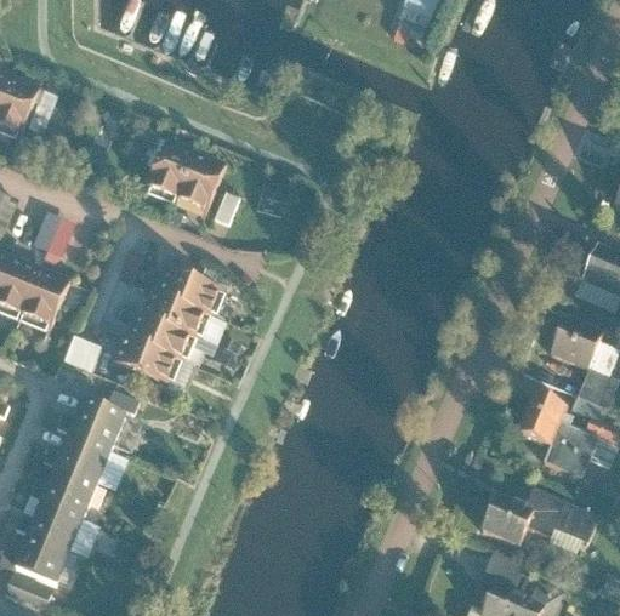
[(405,0),(396,18),(421,32),(437,0),(405,0)]
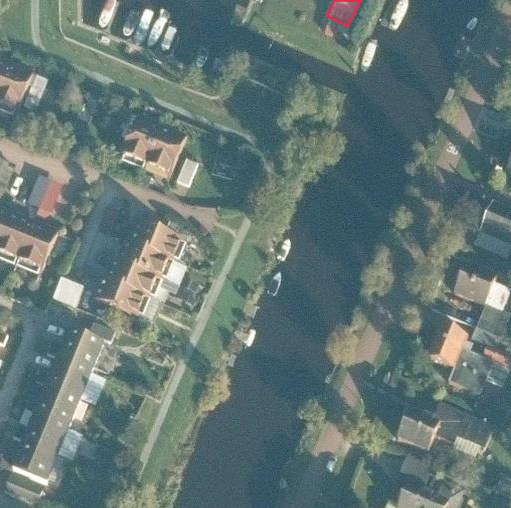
[(0,80),(0,107),(16,114),(34,75),(8,63),(0,80)]
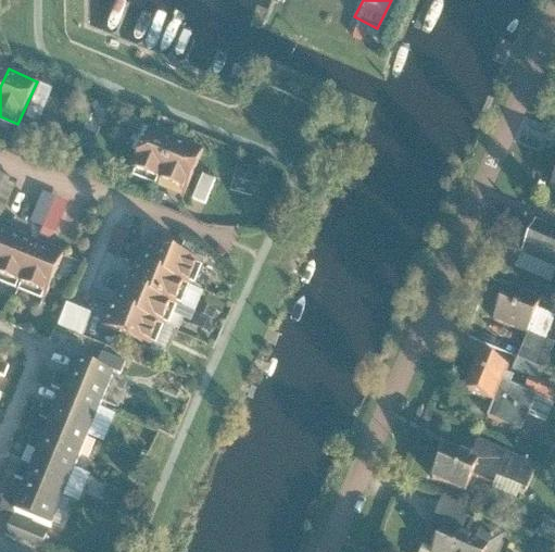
[(158,183),(176,140),(150,130),(131,171),(158,183)]
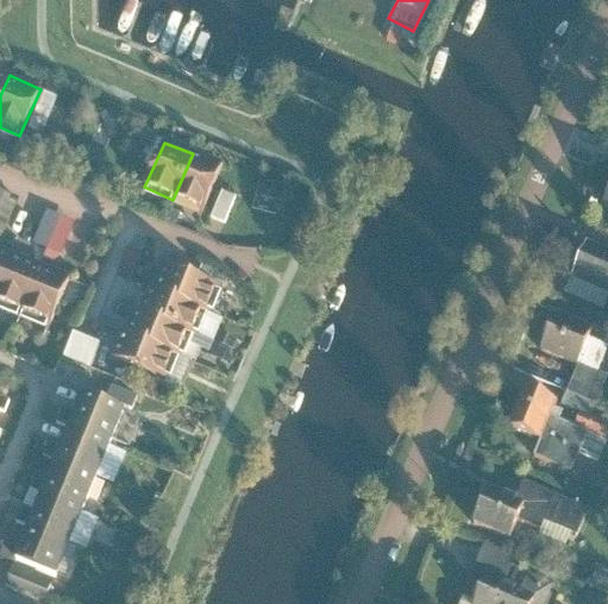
[(202,212),(221,164),(193,153),(173,200),(202,212)]
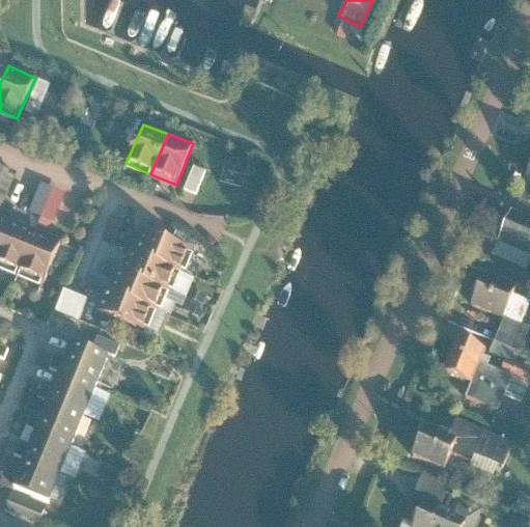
[(247,179),(249,154),(225,153),(223,177),(247,179)]
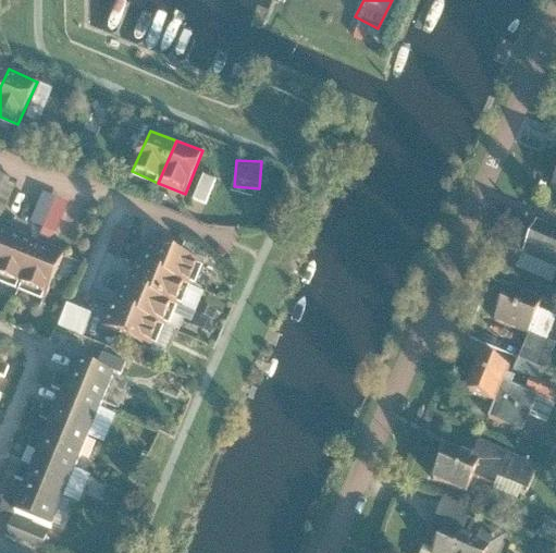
[(0,169),(0,210),(7,212),(19,175),(0,169)]
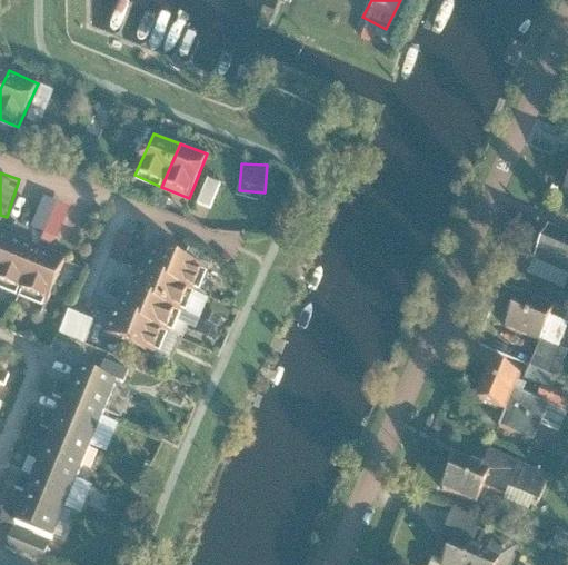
[(206,175),(200,201),(216,205),(222,179),(206,175)]
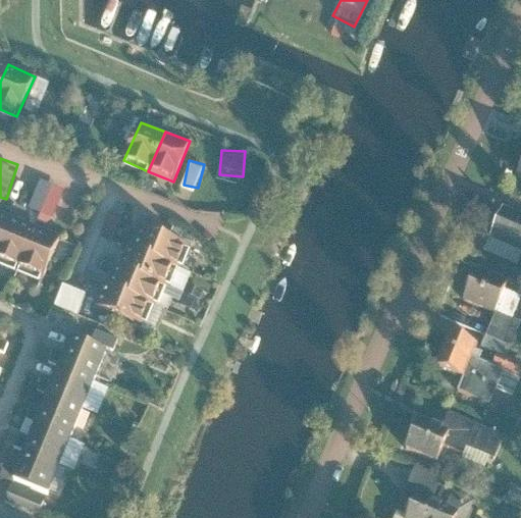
[(31,204),(55,213),(65,186),(41,176),(31,204)]
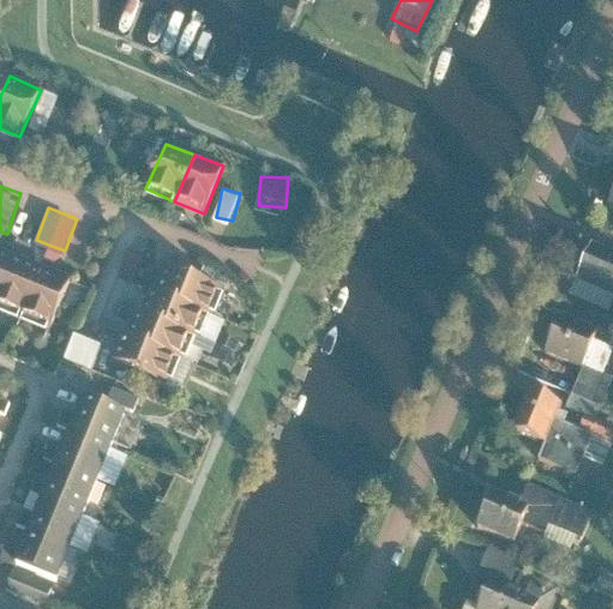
[(612,251),(592,241),(576,276),(612,293),(612,251)]
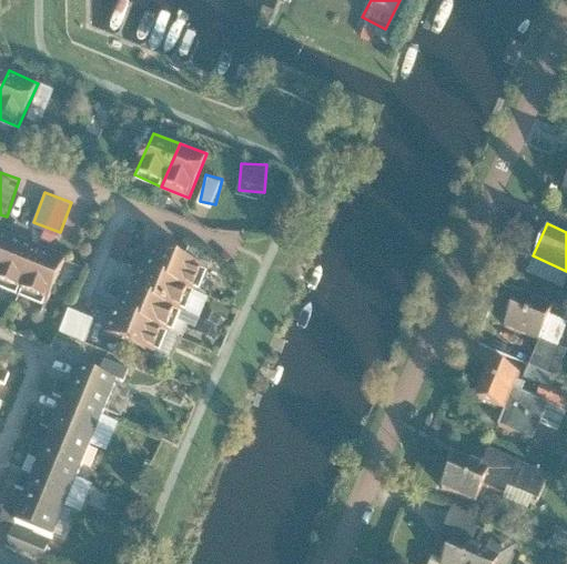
[(0,261),(12,233),(0,227),(0,261)]
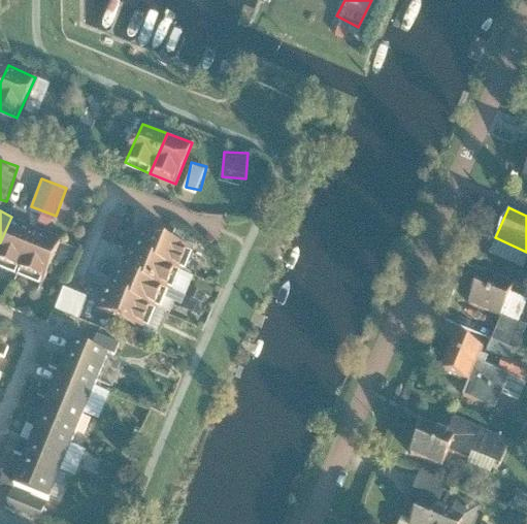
[(109,211),(105,234),(117,237),(121,215),(109,211)]
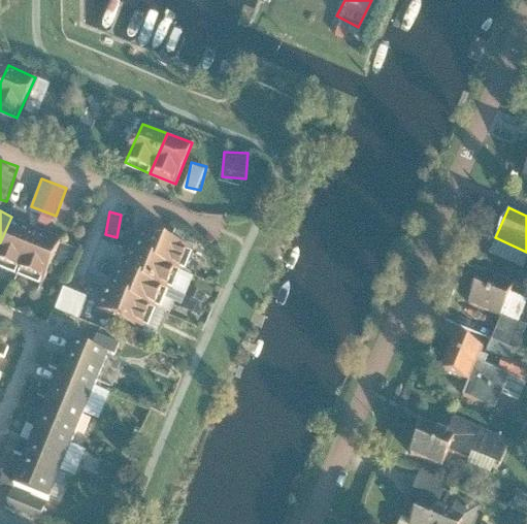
[(0,263),(20,270),(37,227),(11,217),(0,242),(0,263)]
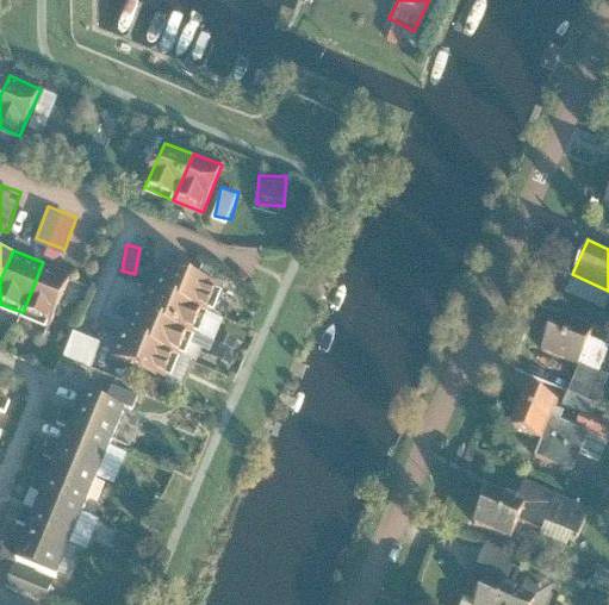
[(50,323),(70,273),(43,262),(23,312),(50,323)]
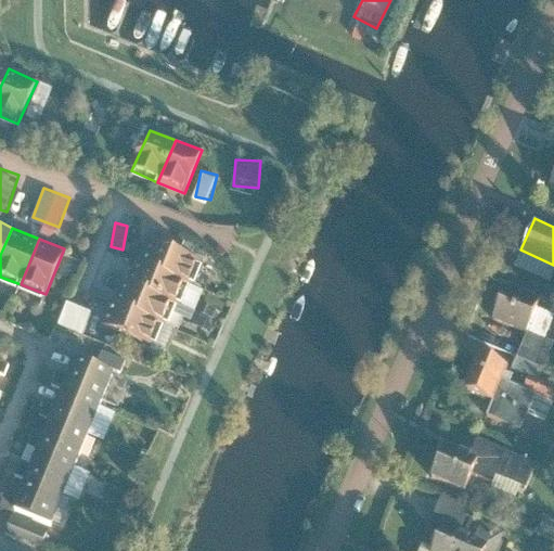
[(190,281),(200,257),(149,239),(140,260),(187,279),(190,281)]
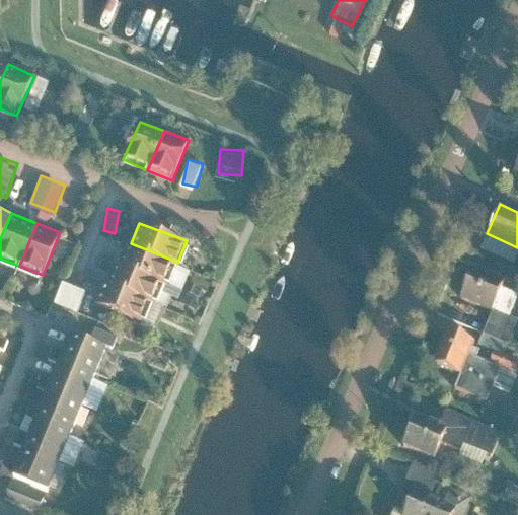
[(125,241),(118,261),(165,278),(167,279),(174,261),(131,243),(125,241)]
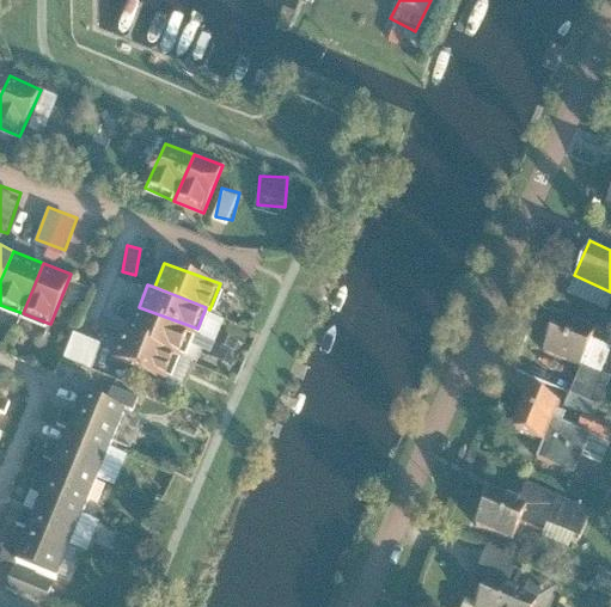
[(134,305),(124,329),(178,350),(183,354),(195,327),(139,307),(134,305)]
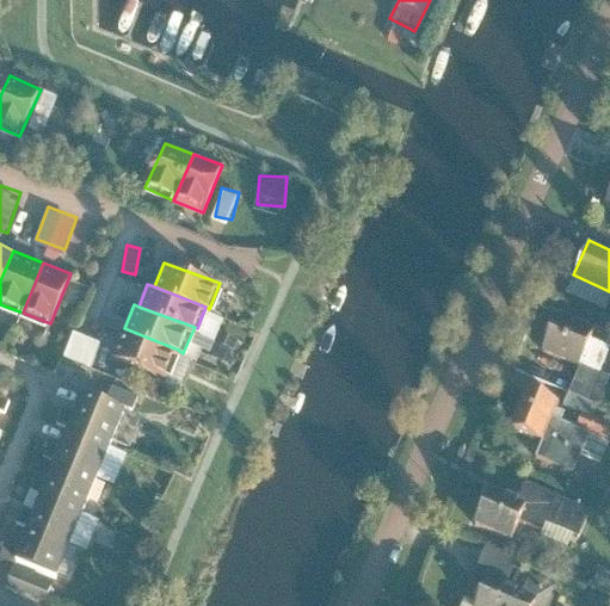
[(555,313),(541,347),(597,370),(608,344),(587,335),(591,328),(555,313)]
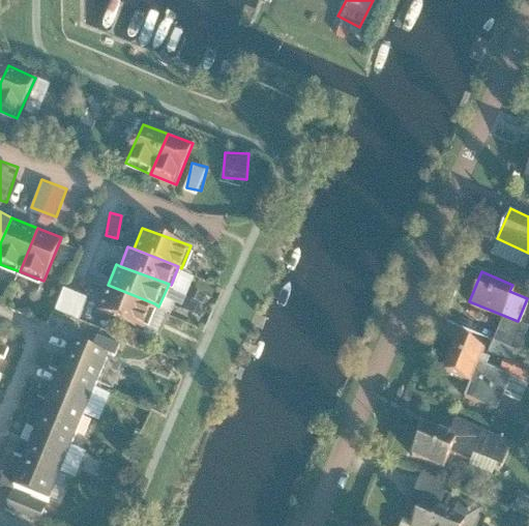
[(104,284),(95,307),(145,326),(154,303),(108,285),(104,284)]
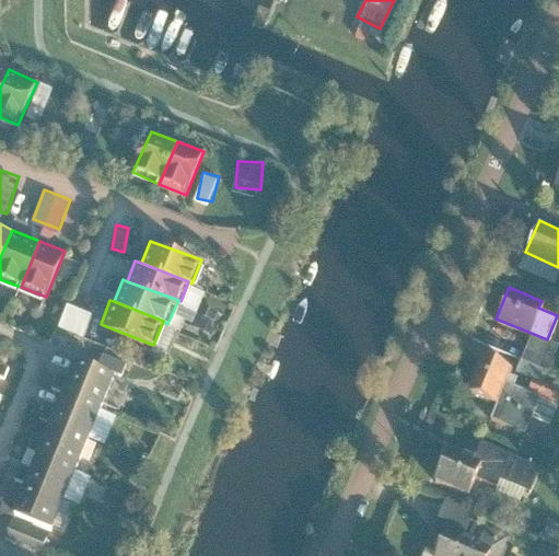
[(58,325),(83,335),(92,311),(67,302),(58,325)]
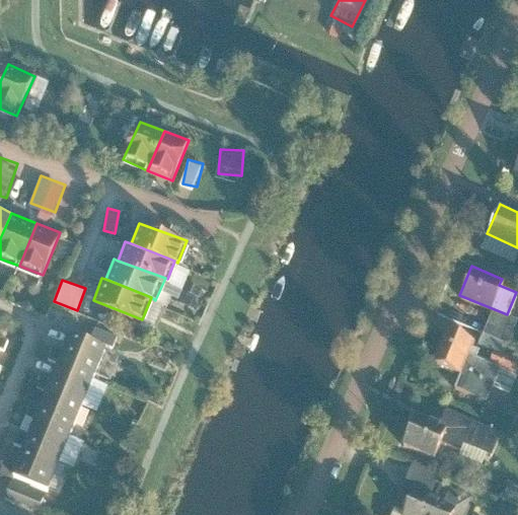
[(490,311),(481,330),(507,342),(515,322),(490,311)]
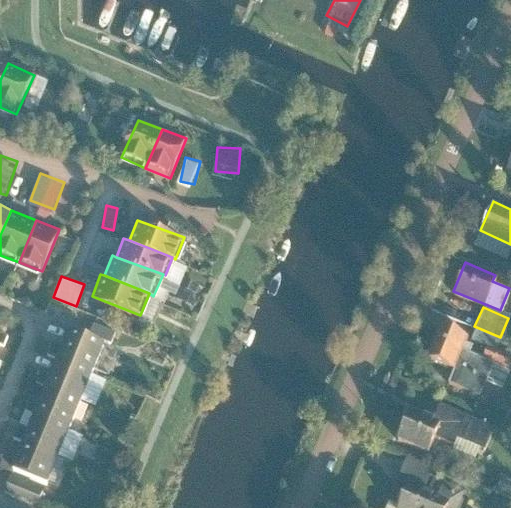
[(478,393),(491,361),(460,348),(465,336),(438,324),(424,356),(452,367),(446,380),(478,393)]
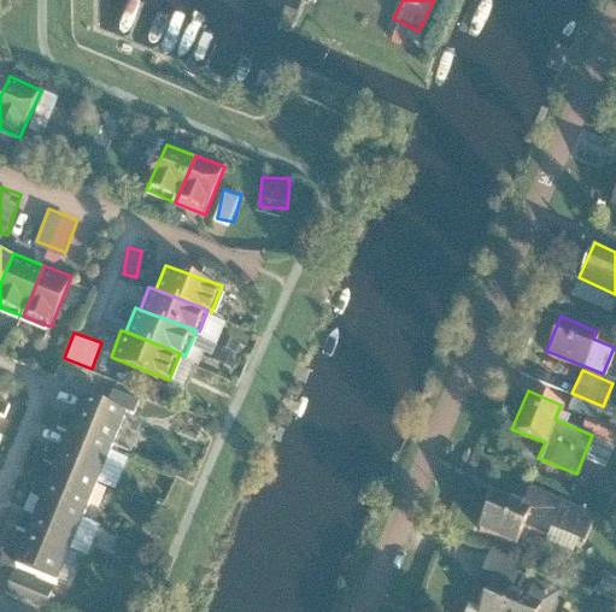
[(603,406),(572,393),(567,406),(586,413),(581,425),(615,441),(615,427),(598,419),(603,406)]
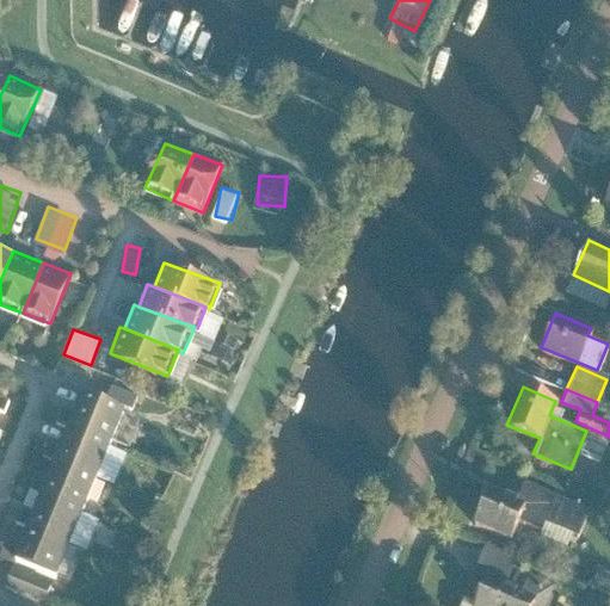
[(66,425),(111,441),(125,407),(80,391),(66,425)]
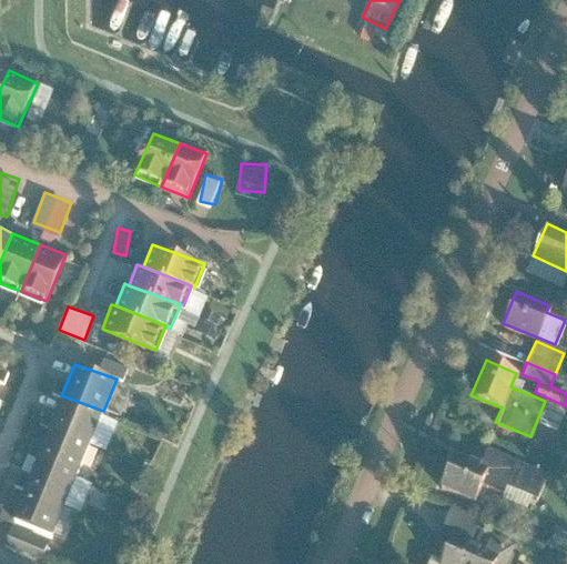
[(103,411),(61,395),(49,427),(90,443),(103,411)]
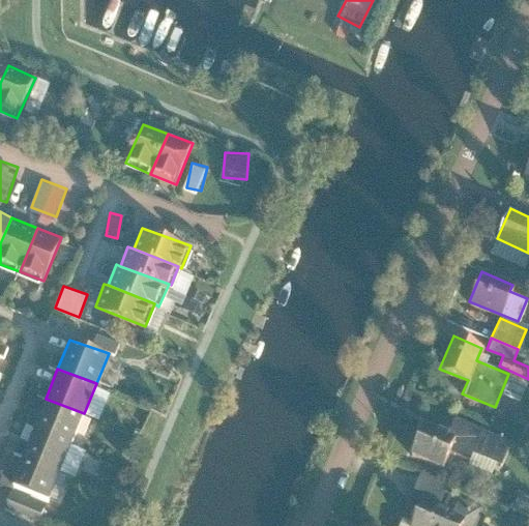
[(33,426),(72,440),(84,413),(46,399),(33,426)]
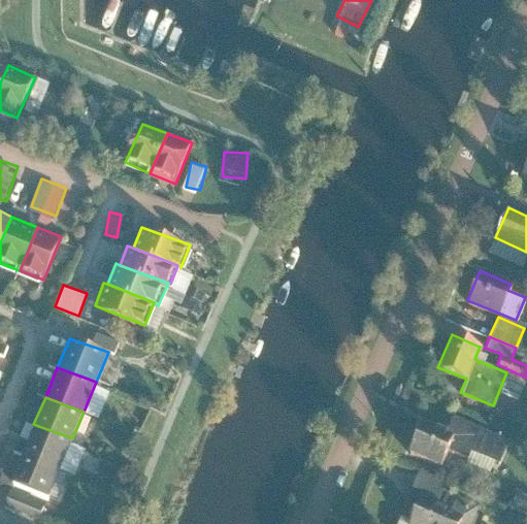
[(445,431),(420,422),(408,450),(439,462),(446,450),(467,458),(470,450),(500,462),(508,440),(451,417),(445,431)]
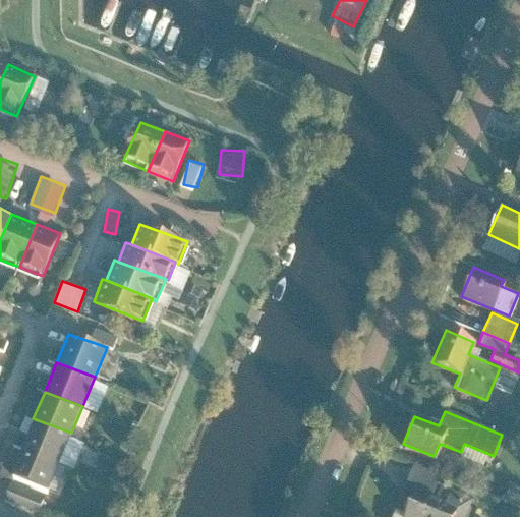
[(71,433),(33,418),(21,447),(59,462),(71,433)]
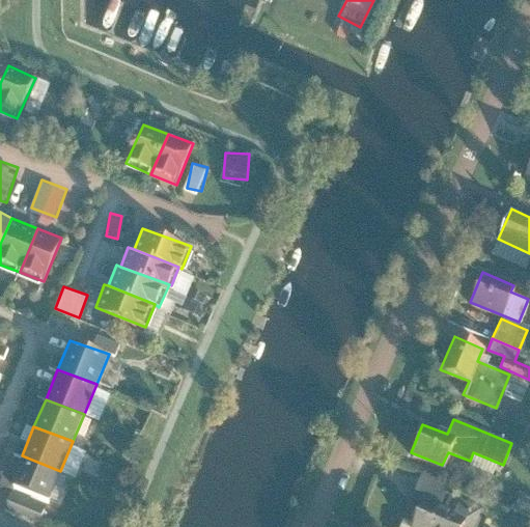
[(49,499),(60,471),(22,455),(9,483),(49,499)]
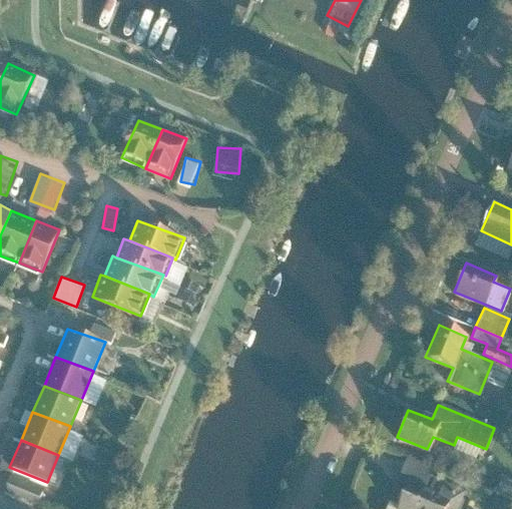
[(432,468),(407,458),(398,479),(424,489),(432,468)]
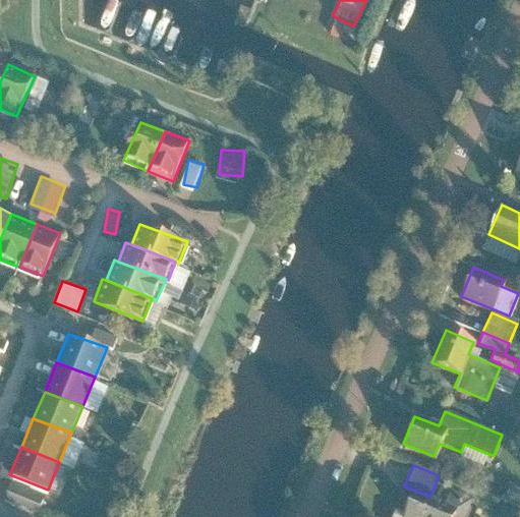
[(38,512),(46,494),(13,480),(6,499),(38,512)]
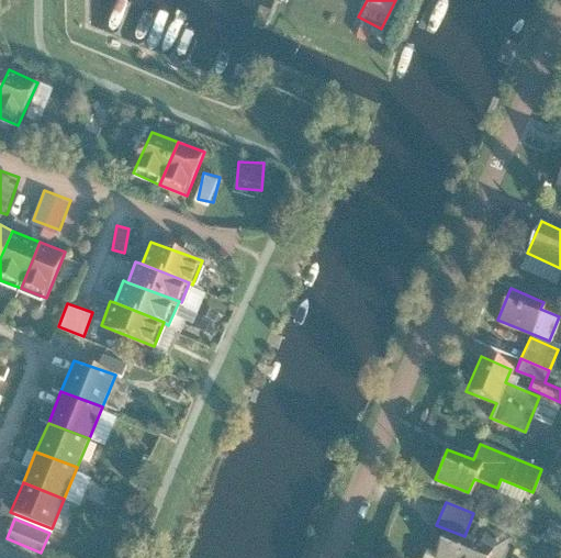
[(560,522),(552,519),(545,536),(560,543),(560,522)]
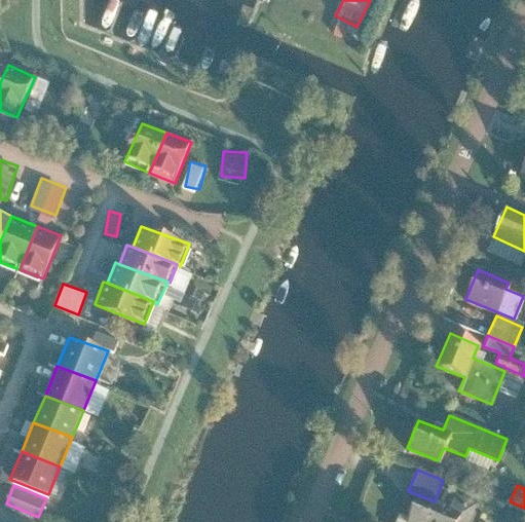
[(438,505),(415,495),(406,517),(399,514),(395,521),(455,521),(457,520),(462,521),(471,521),(479,504),(445,489),(438,505)]
